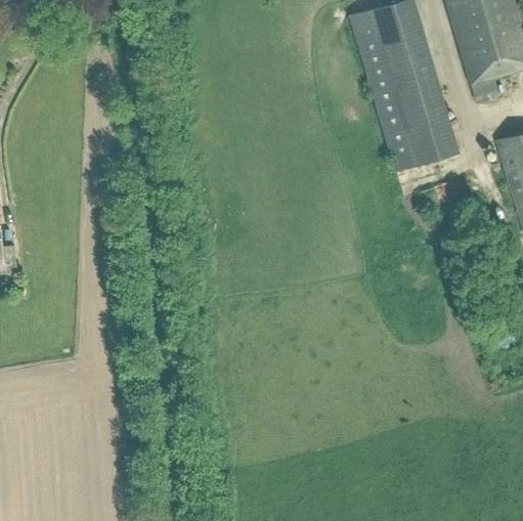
[(413,0),(405,0),(350,16),(396,173),(460,155),(413,0)]
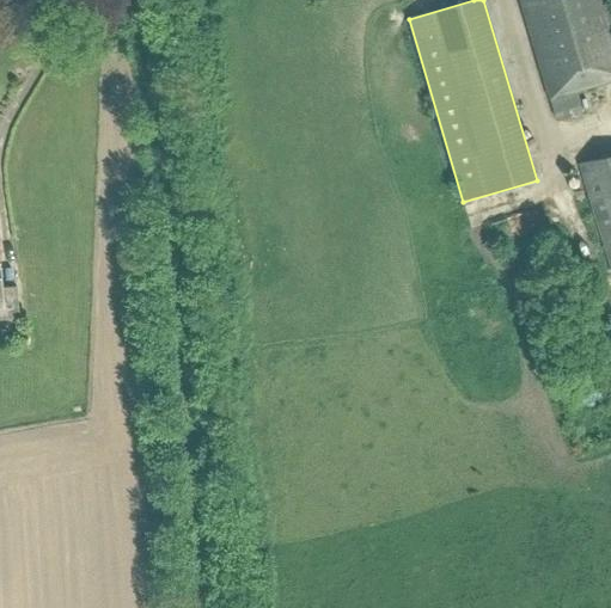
[(520,0),(550,99),(576,92),(610,81),(610,19),(605,0),(520,0)]
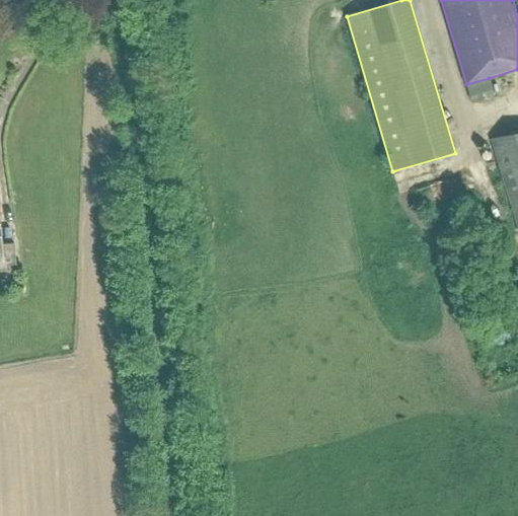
[(495,98),(489,78),(466,84),(473,104),(495,98)]
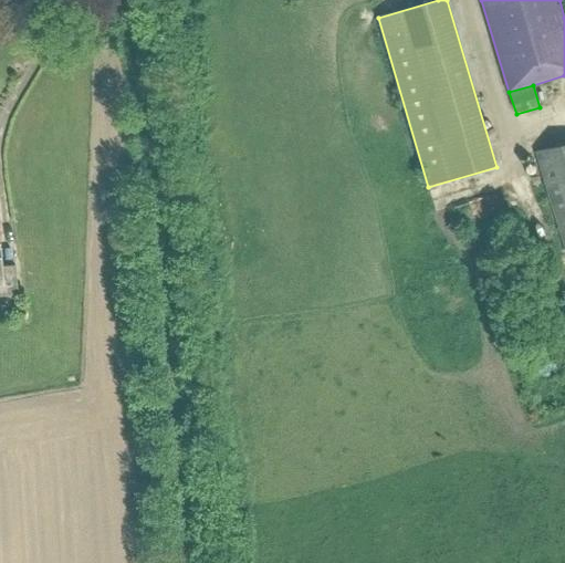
[(564,144),(536,154),(564,246),(564,144)]
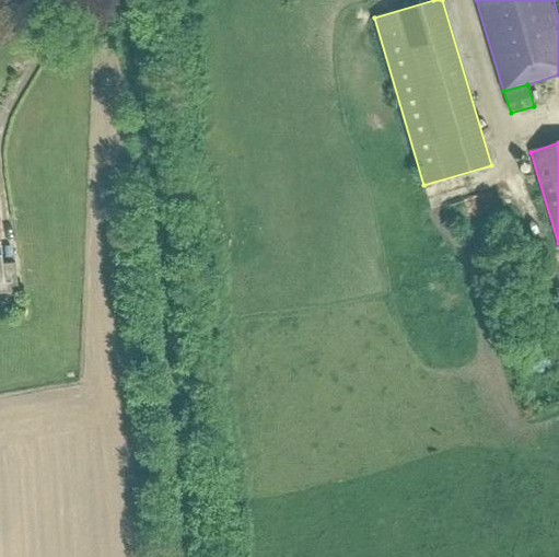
[(16,263),(2,265),(1,255),(0,254),(0,293),(19,292),(16,263)]
